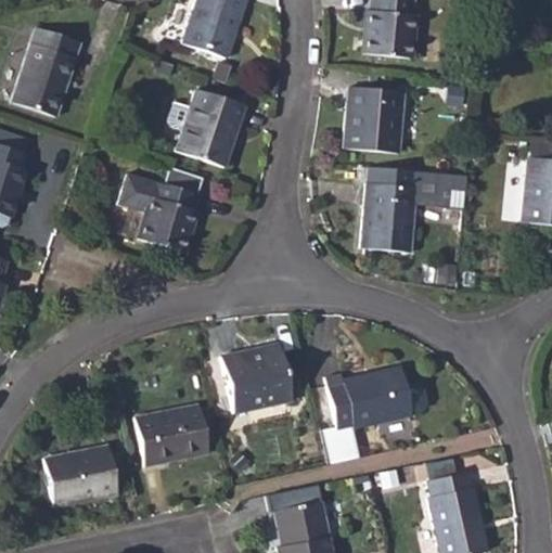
[(195,0),(182,41),(228,56),(245,0),(195,0)]
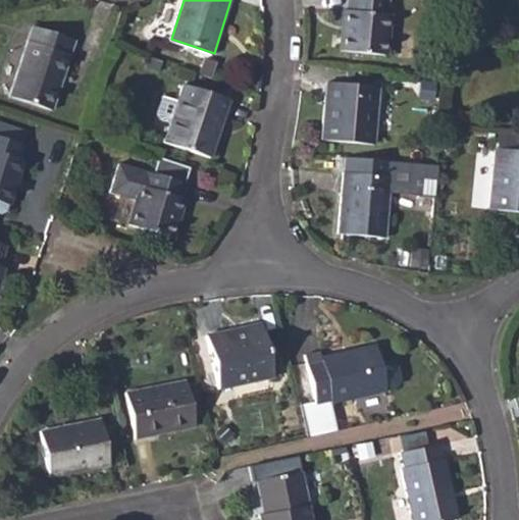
[(342,49),(385,54),(391,12),(387,12),(388,0),(350,0),(348,8),(346,9),(342,49)]
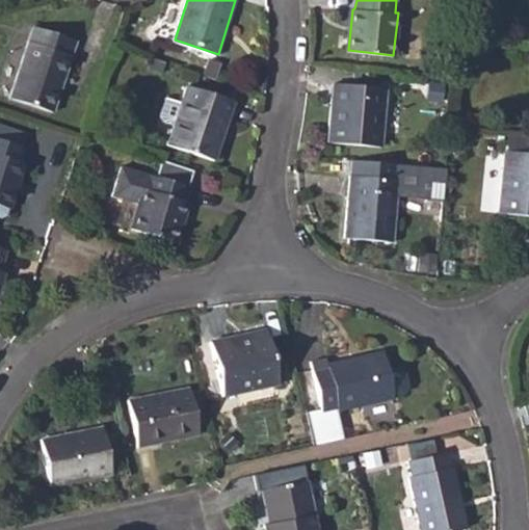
[(11,97),(54,110),(78,40),(35,25),(11,97)]
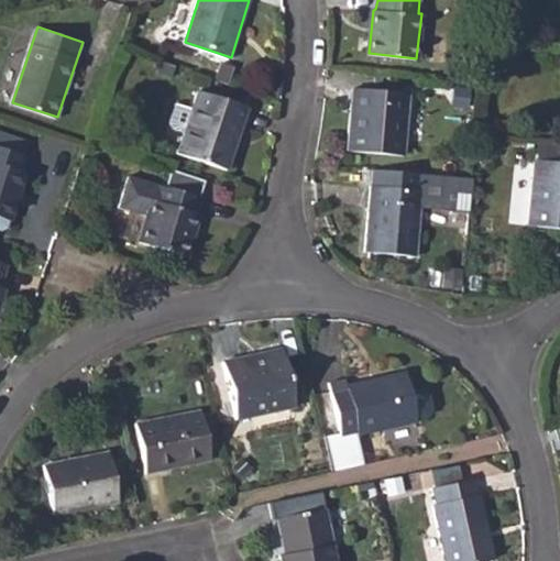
[(349,149),(403,155),(408,92),(354,87),(349,149)]
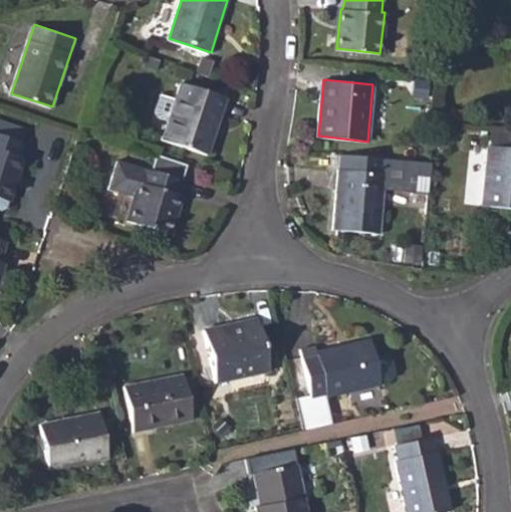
[(163,139),(209,154),(226,97),(181,82),(163,139)]
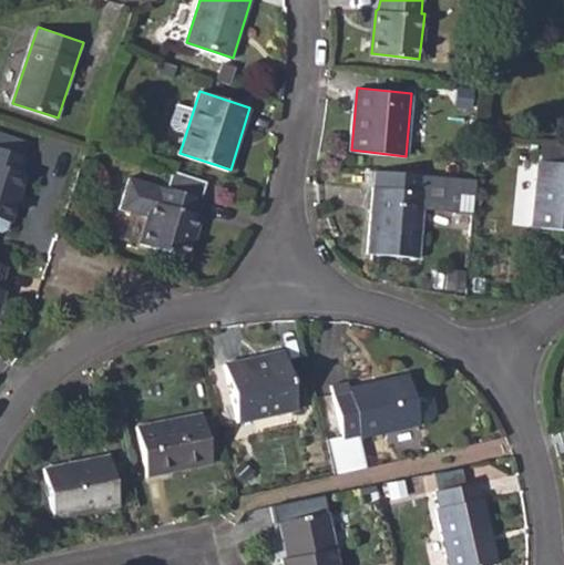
[(0,134),(0,146),(24,155),(29,144),(0,134)]
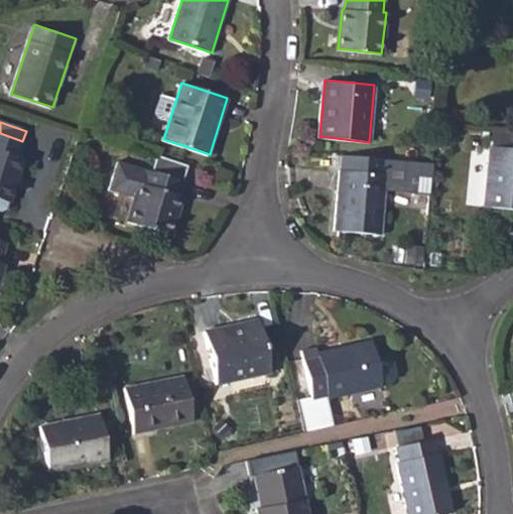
[(0,196),(11,200),(24,157),(23,155),(26,142),(22,141),(0,133),(0,196)]
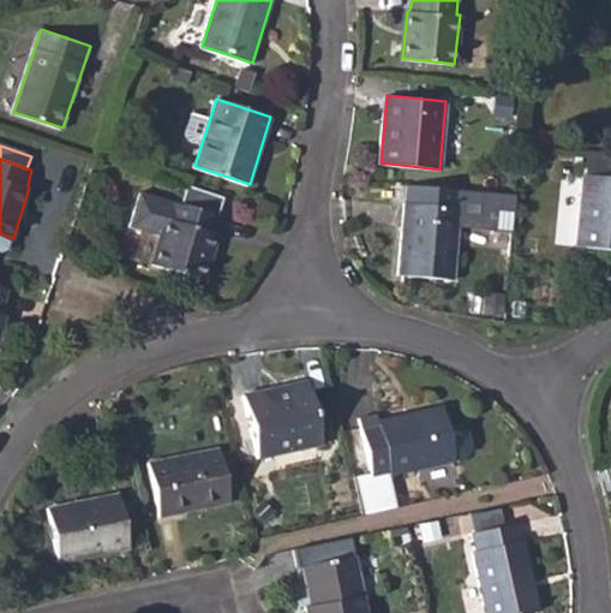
[(610,160),(588,159),(587,176),(610,177),(610,160)]
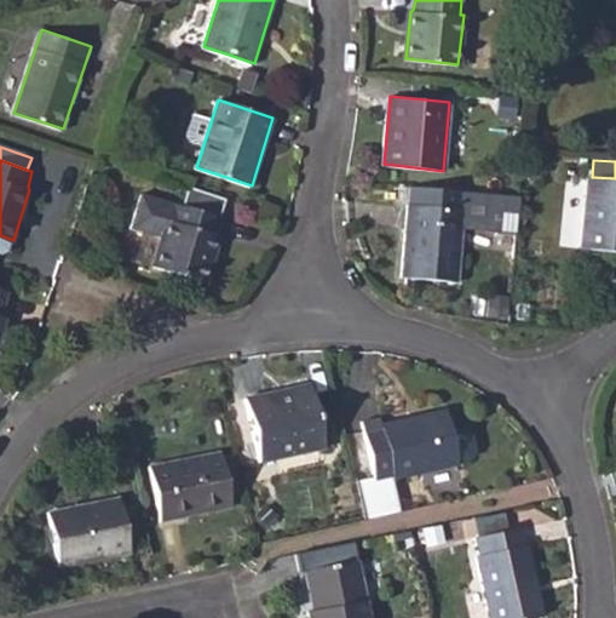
[(583,247),(615,251),(615,178),(592,177),(589,176),(583,247)]
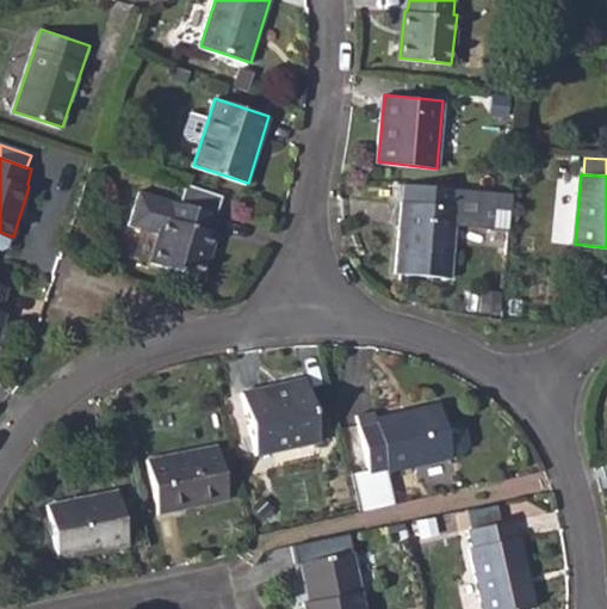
[(456,223),(457,207),(454,207),(456,197),(457,186),(407,182),(406,202),(404,201),(397,271),(451,277),(456,223)]
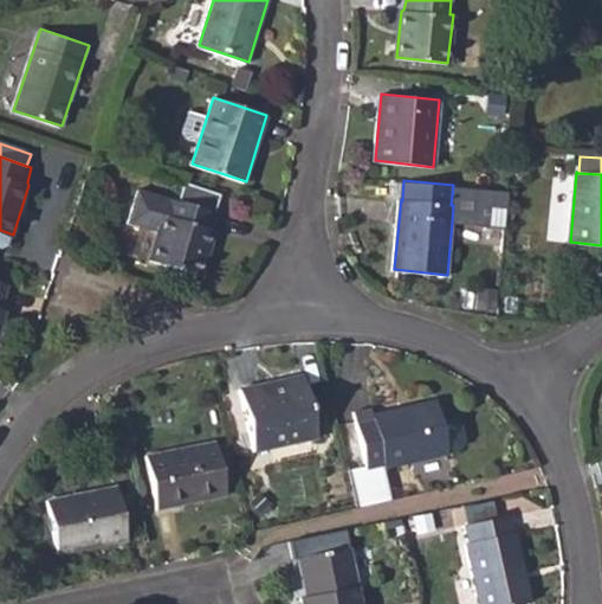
[(511,188),(453,185),(452,196),(451,205),(453,205),(452,222),(507,227),(511,188)]
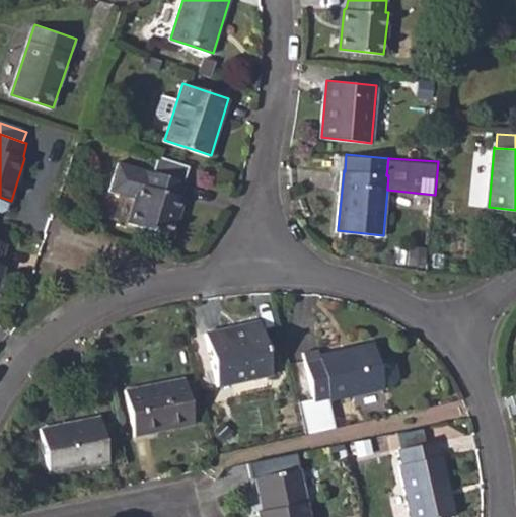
[(129,221),(173,234),(183,196),(181,196),(186,180),(148,169),(119,161),(111,191),(136,198),(129,221)]
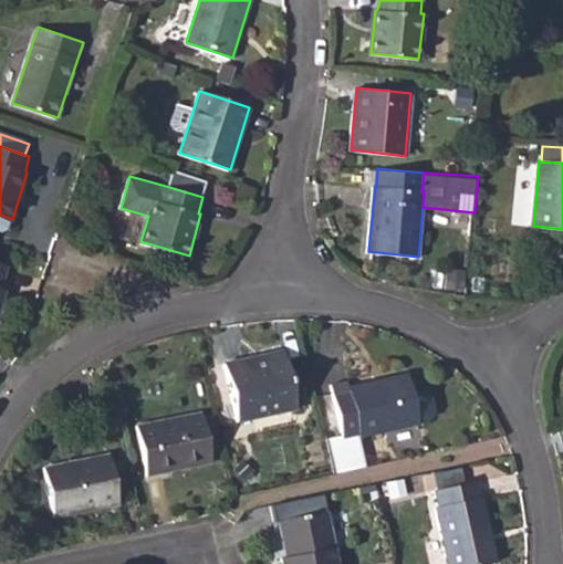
[(284,350),(260,354),(262,359),(250,363),(249,357),(226,363),(238,420),(296,407),(284,350)]
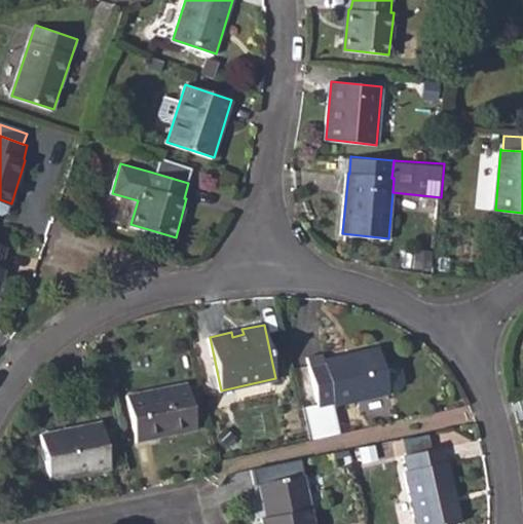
[(380,346),(353,351),(355,358),(381,351),(380,346)]
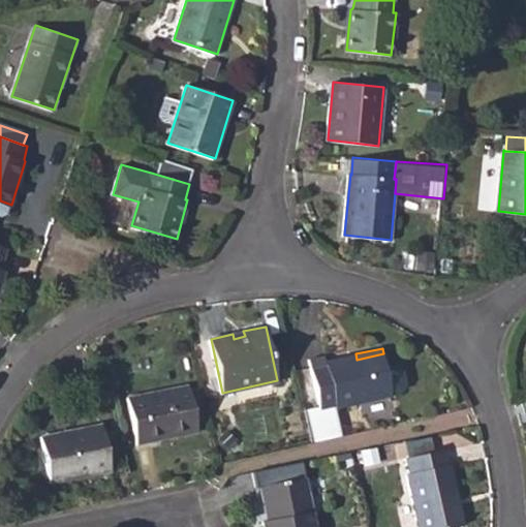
[(387,368),(383,353),(357,360),(356,353),(325,362),(323,355),(310,358),(321,408),(336,405),(338,408),(393,395),(392,392),(404,389),(407,382),(404,369),(398,366),(387,368)]
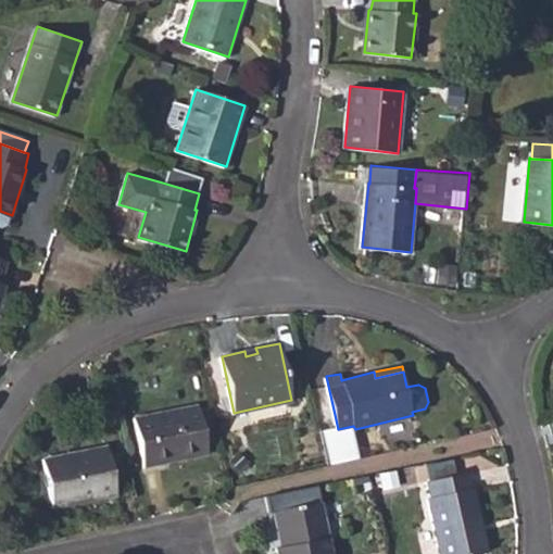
[(209,452),(208,447),(200,411),(199,404),(136,417),(146,465),(209,452)]
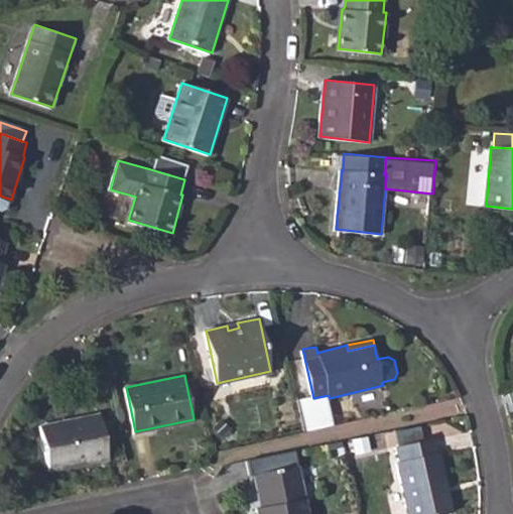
[(197,379),(185,381),(193,414),(203,412),(197,379)]
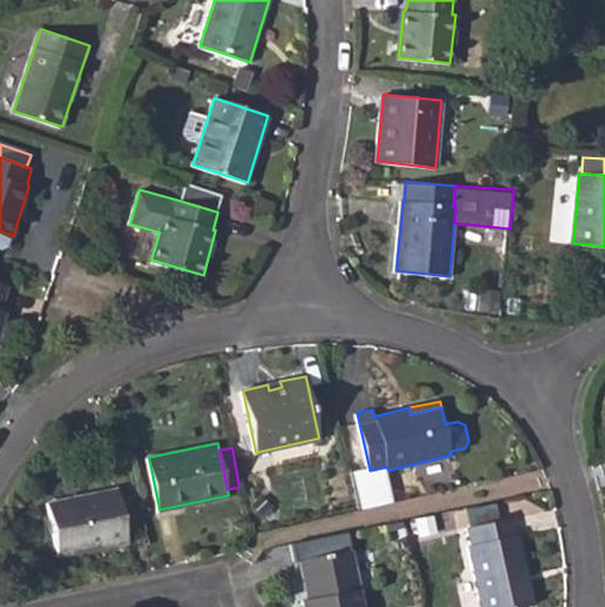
[(370,470),(372,486),(363,488),(366,498),(392,490),(389,470),(386,467),(370,470)]
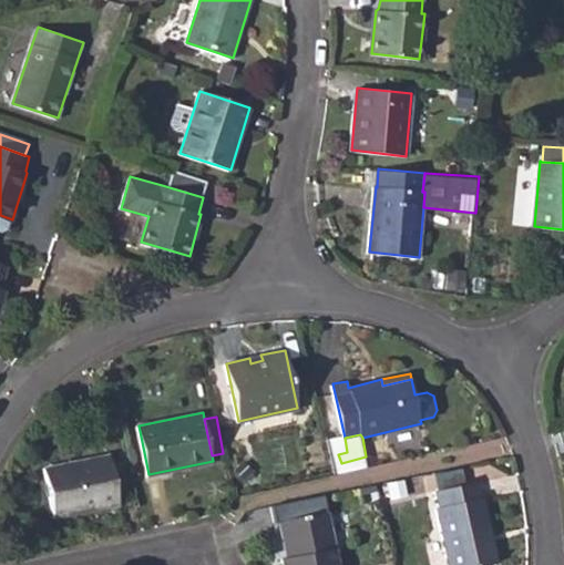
[(44,468),(54,516),(120,504),(110,453),(44,468)]
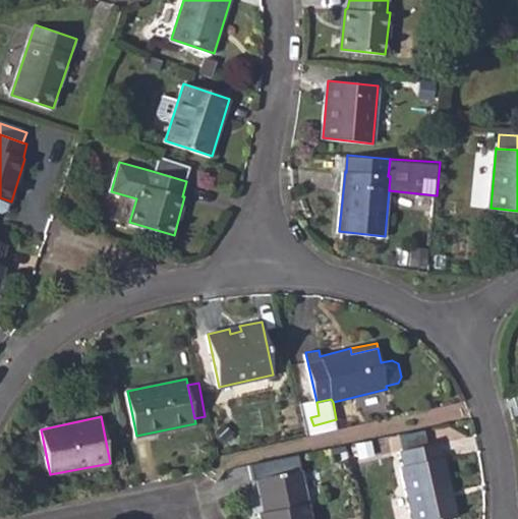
[(433,428),(402,431),(403,444),(434,441),(433,428)]
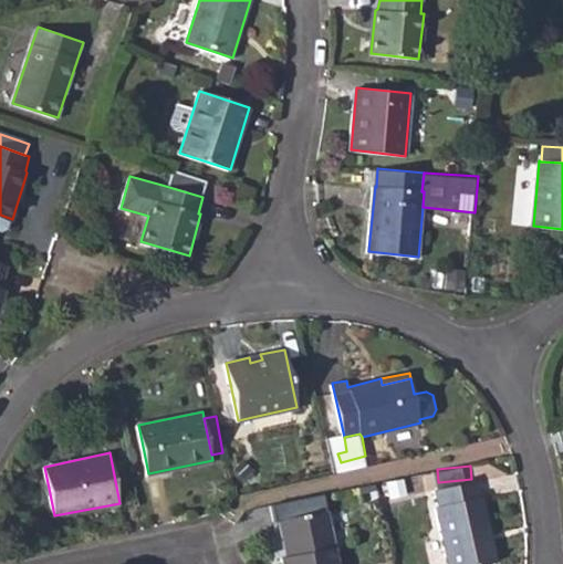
[(437,504),(449,563),(485,563),(498,562),(481,494),(479,494),(477,480),(436,489),(439,504),(437,504)]
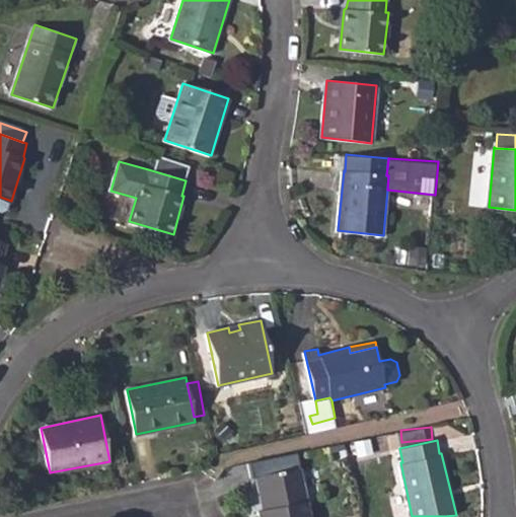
[(259,509),(260,516),(311,516),(307,499),(306,499),(299,467),(260,475),(266,508),(259,509)]
